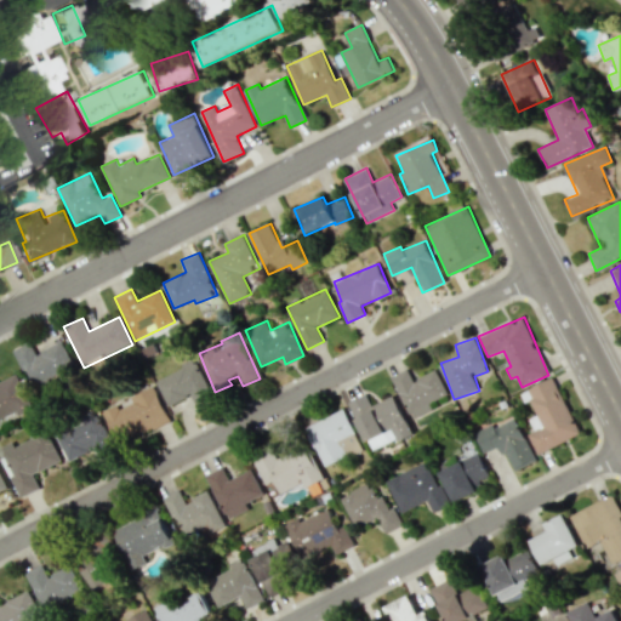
[(13,349),(32,388),(74,369),(62,341),(35,353),(30,342),(13,349)]
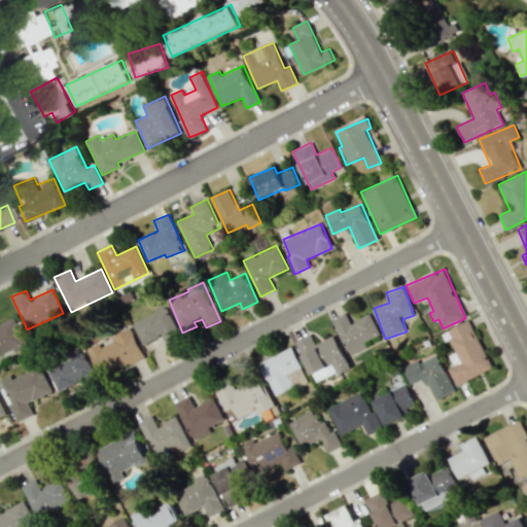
[(142,345),(163,336),(168,347),(182,341),(167,306),(132,321),(142,345)]
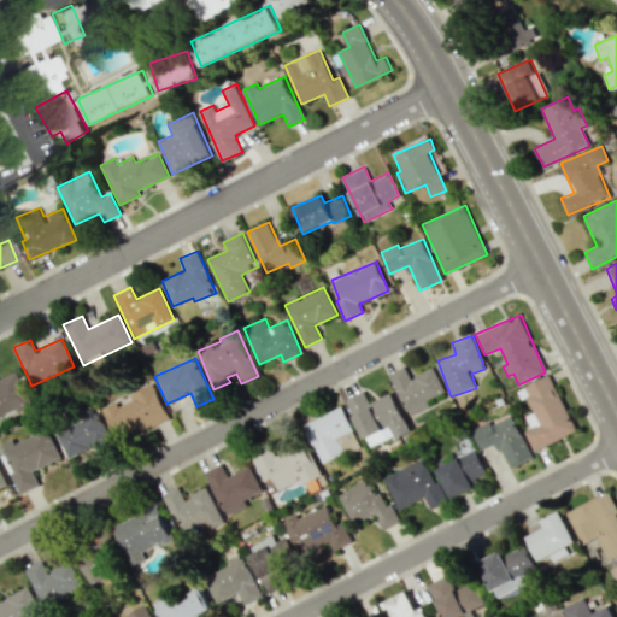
[(388,374),(410,417),(429,409),(425,400),(445,392),(434,368),(411,378),(405,366),(388,374)]
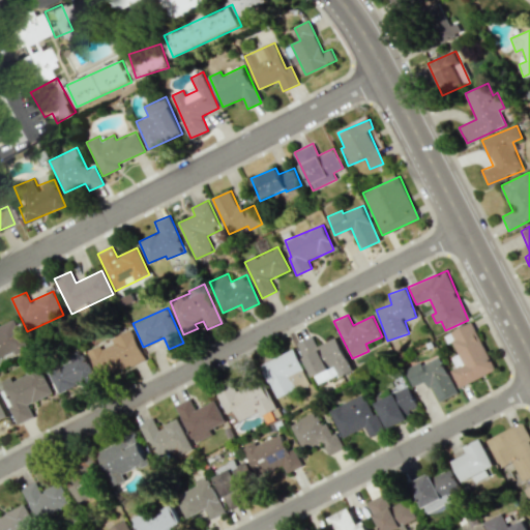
[(0,358),(27,347),(15,319),(0,325),(0,358)]
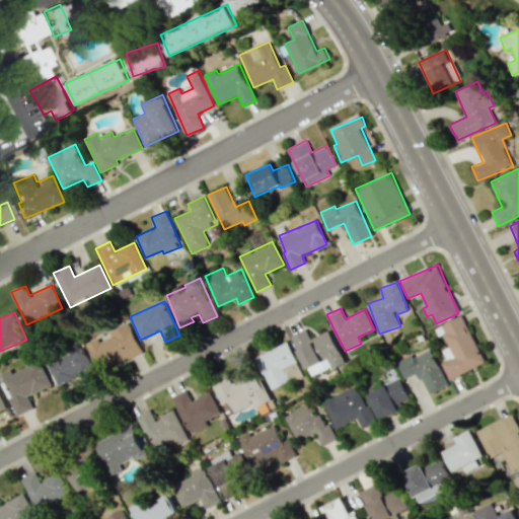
[(438,326),(447,348),(442,350),(447,360),(442,362),(450,379),(485,363),(462,314),(438,326)]
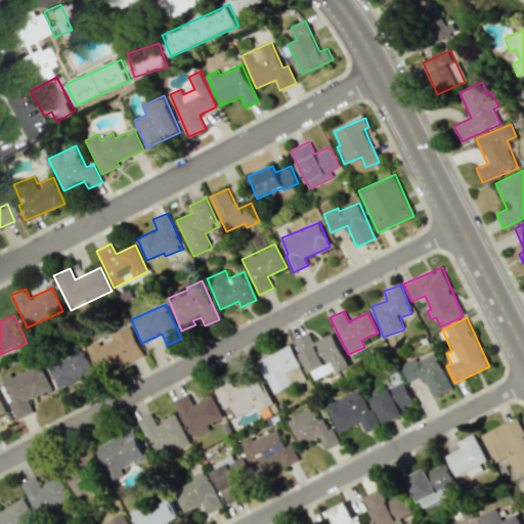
[(143,354),(131,325),(111,335),(112,338),(88,349),(99,374),(143,354)]
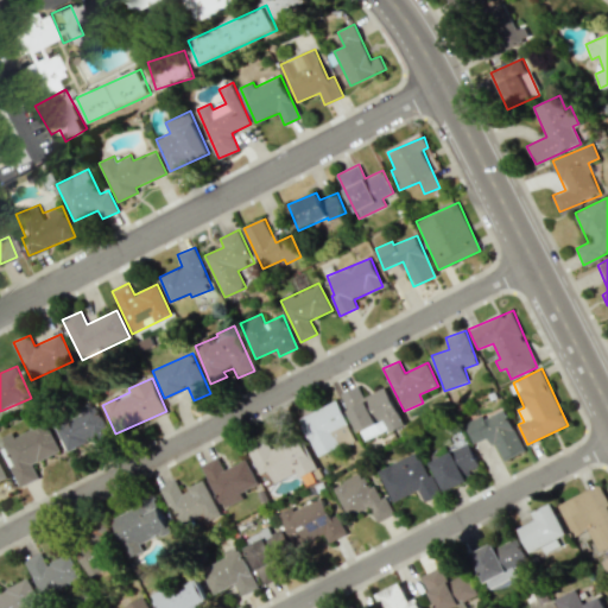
[(365,442),(404,424),(386,386),(363,397),(358,386),(341,393),(365,442)]
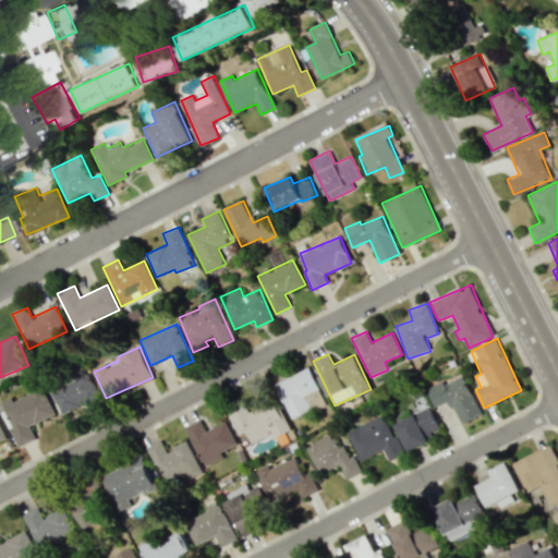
[(275,383),(292,420),(312,410),(305,395),(319,388),(310,367),(275,383)]
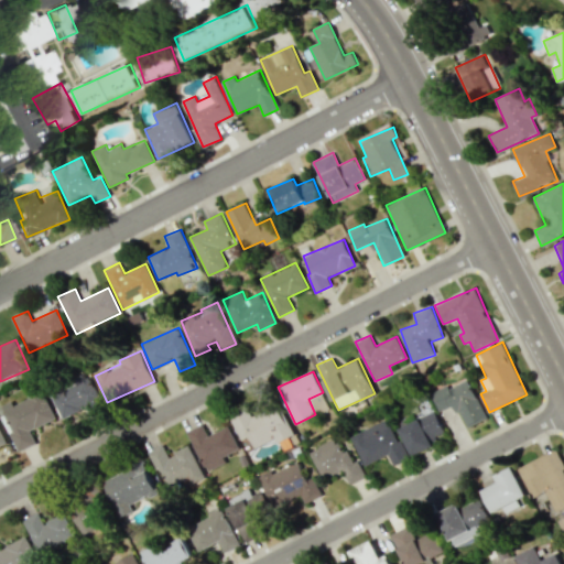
[(63,419),(87,407),(89,413),(104,407),(88,375),(51,393),(63,419)]
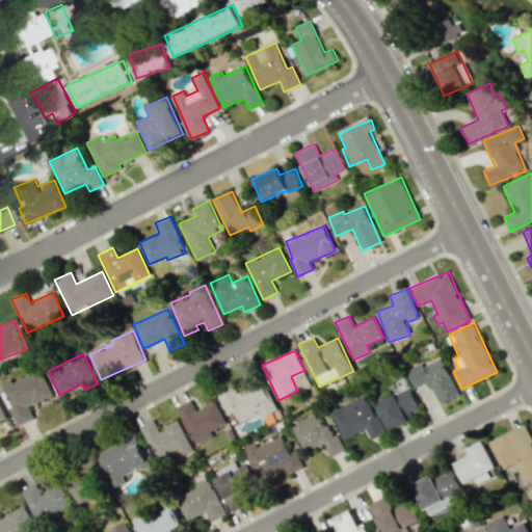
[(441,403),(459,394),(441,355),(408,371),(417,388),(429,380),(441,403)]
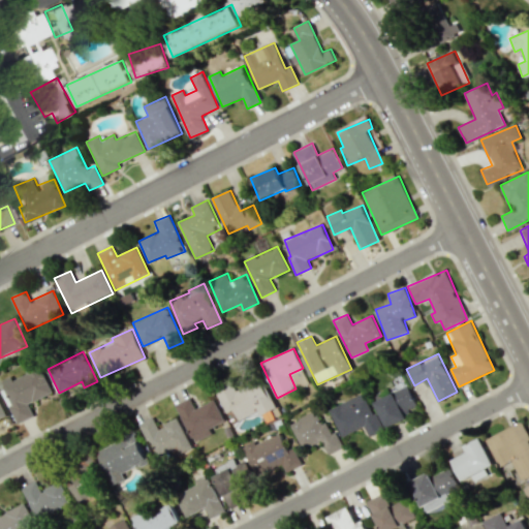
[(0,381),(18,423),(34,415),(28,403),(52,394),(40,367),(12,379),(11,376),(0,380),(0,381)]
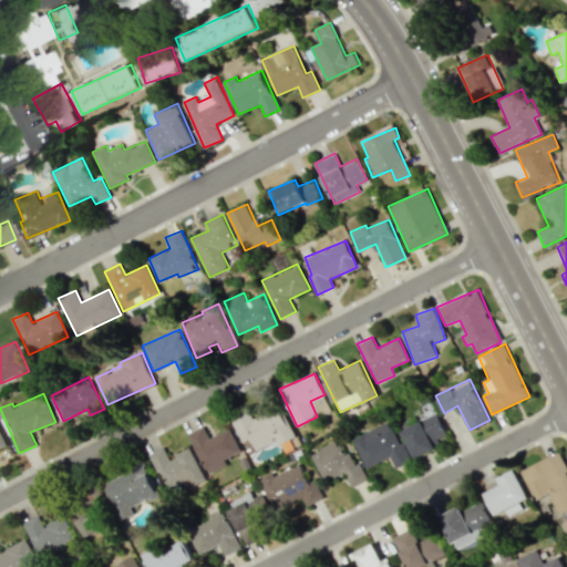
[(243,443),(250,439),(256,450),(277,441),(279,445),(296,437),(281,406),(253,419),(248,409),(230,418),(243,443)]
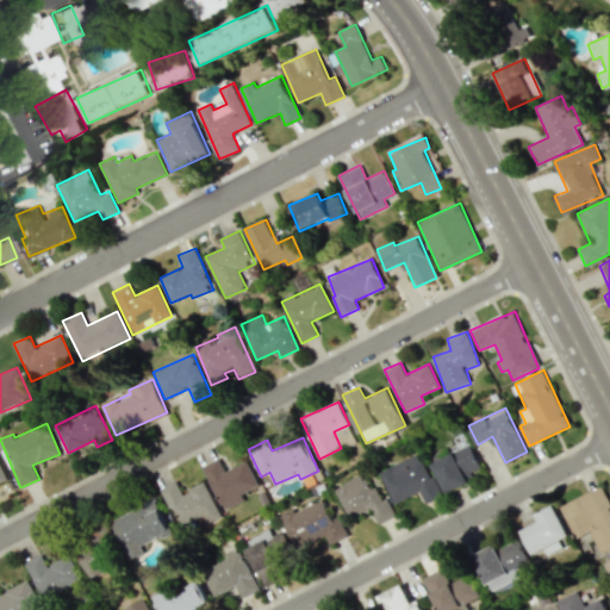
[(433,462),(446,493),(472,483),(468,473),(481,467),(472,446),(433,462)]
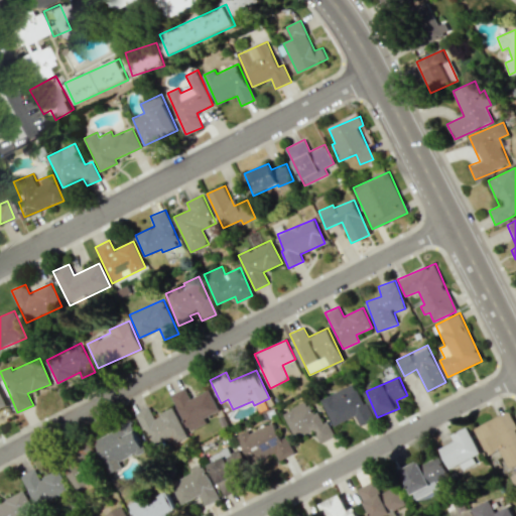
[(334,425),(356,416),(360,425),(372,420),(356,384),(321,398),(334,425)]
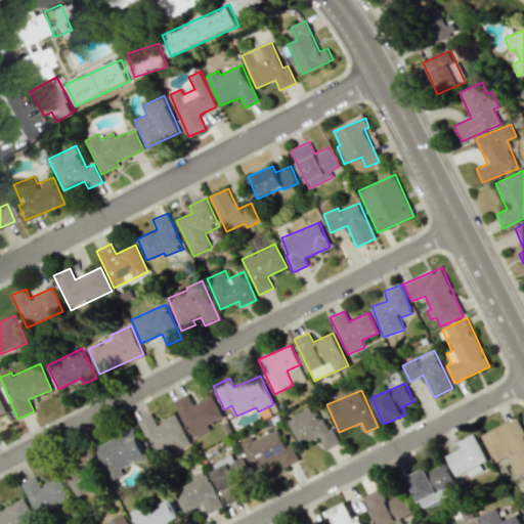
[(210,430),(208,425),(223,418),(213,396),(193,405),(188,394),(174,400),(191,438),(210,430)]
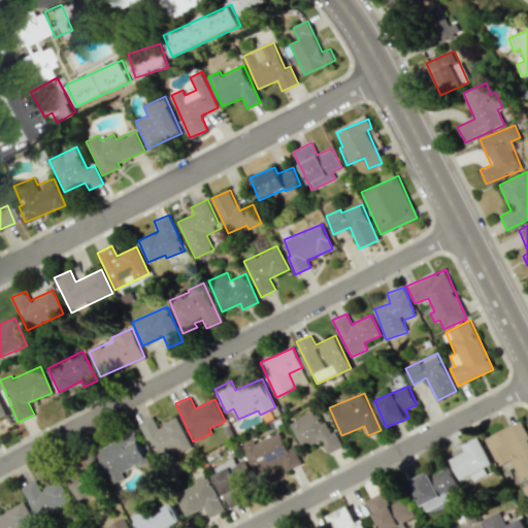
[(290,422),(302,449),(320,440),(325,451),(339,443),(328,420),(320,424),(314,410),(290,422)]
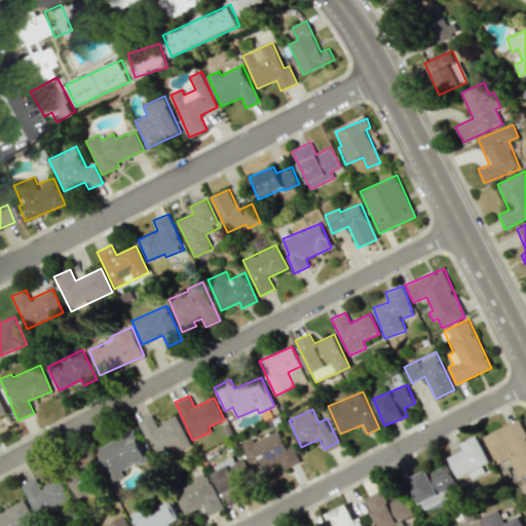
[(191,446),(177,416),(157,425),(152,414),(140,420),(156,454),(177,445),(180,451),(191,446)]
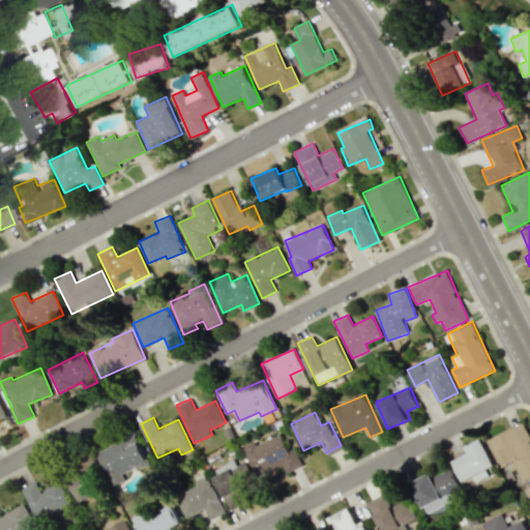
[(488,438),(500,468),(513,462),(522,481),(529,477),(529,439),(523,422),(488,438)]
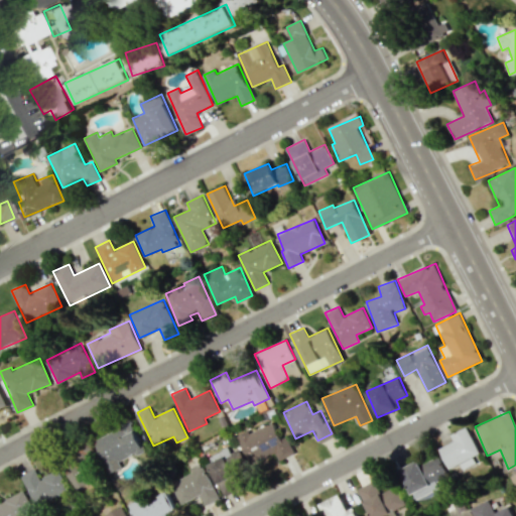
[(295,454),(287,436),(281,439),(273,421),(239,436),(251,464),(275,454),(278,461),(295,454)]
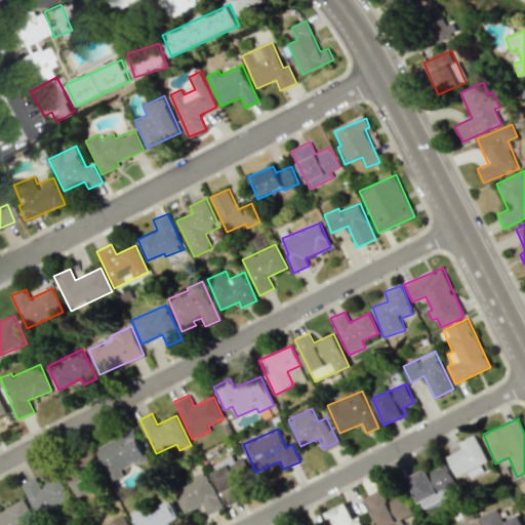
[(148,457),(134,430),(95,448),(111,479),(124,473),(123,470),(148,457)]
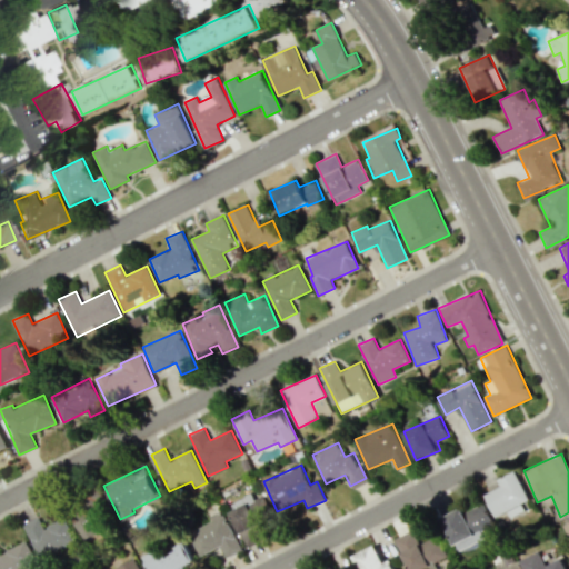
[(487,495),(497,517),(508,512),(510,517),(525,510),(522,505),(531,500),(518,471),(499,479),(502,487),(487,495)]
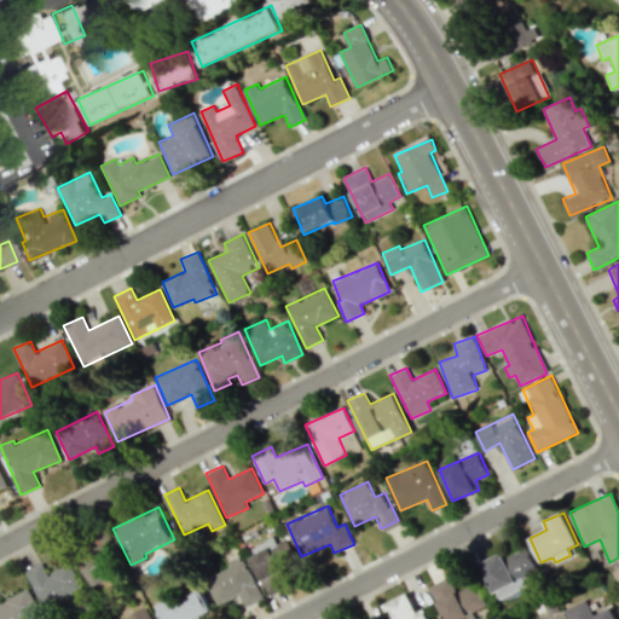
[(268,594),(284,586),(278,572),(298,563),(287,539),(278,543),(275,538),(248,550),(268,594)]
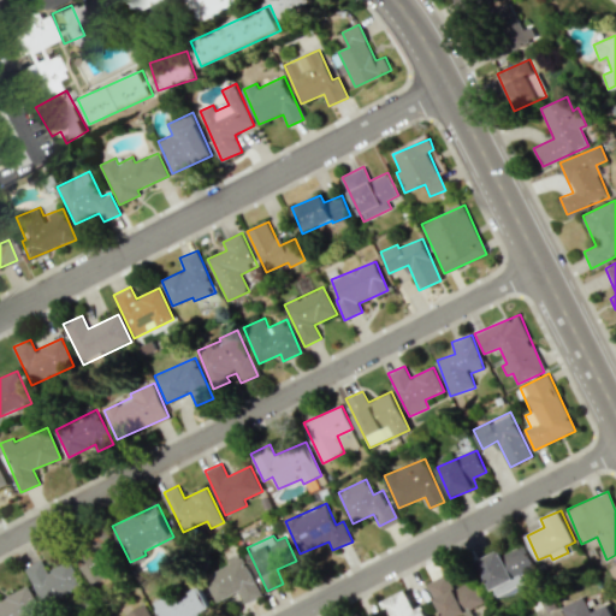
[(477,562),(496,599),(525,584),(521,576),(537,568),(523,544),(502,555),(499,550),(477,562)]
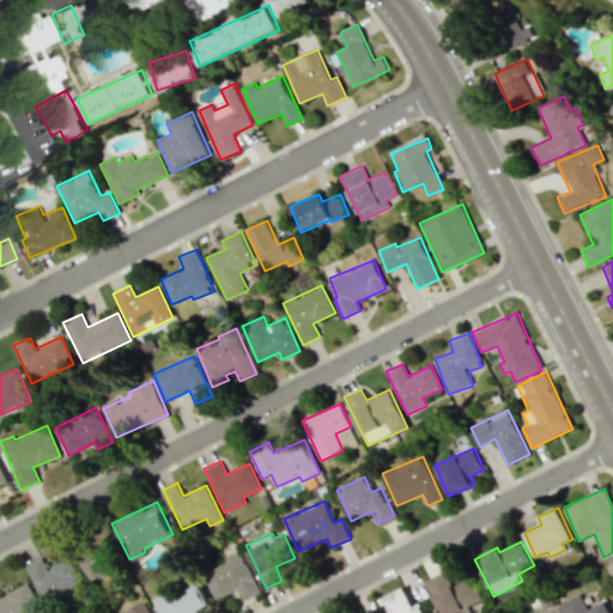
[(77,565),(95,581),(105,569),(87,553),(77,565)]
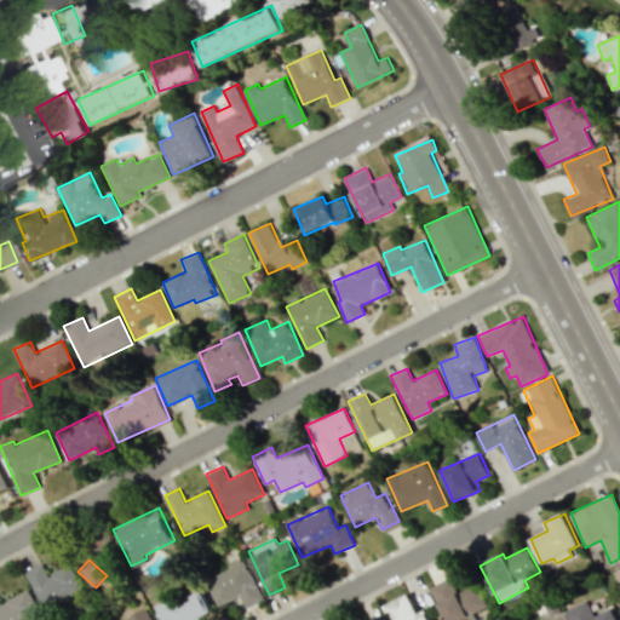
[(264,598),(245,560),(205,579),(218,606),(241,595),(246,608),(264,598)]
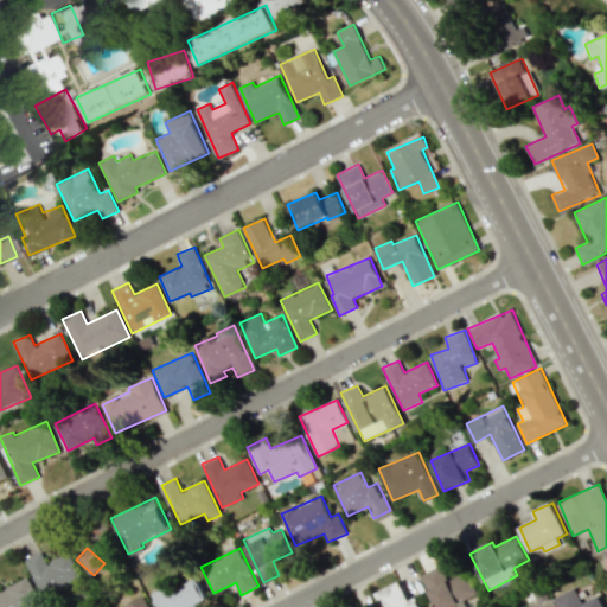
[(25,560),(44,598),(82,579),(69,553),(48,563),(42,551),(25,560)]
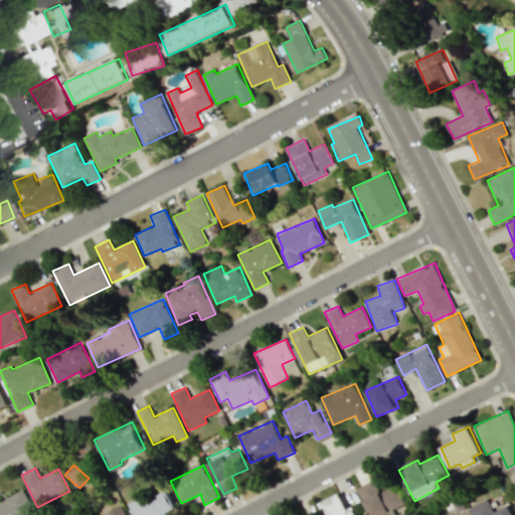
[(357,488),(370,514),(394,514),(397,514),(395,509),(405,505),(395,485),(380,492),(374,480),(357,488)]
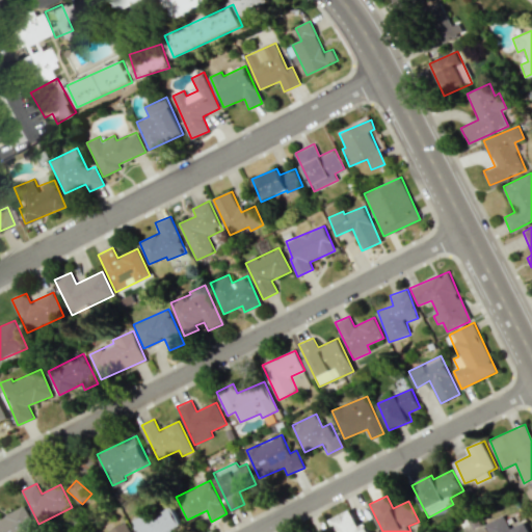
[(0,531),(37,531),(25,506),(0,517),(0,531)]
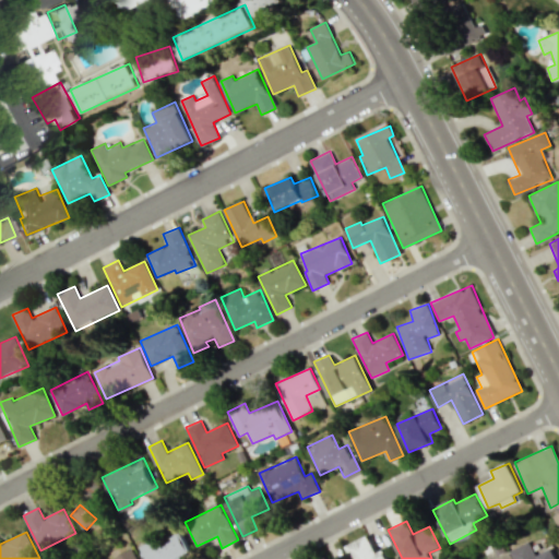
[(141,547),(145,558),(189,558),(193,558),(183,532),(141,547)]
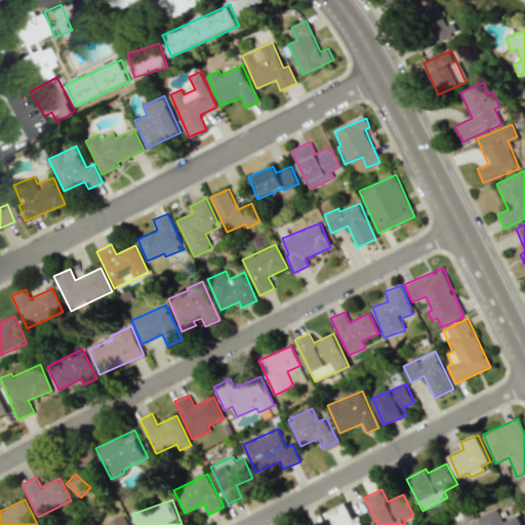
[(331,524),(364,524),(361,517),(354,520),(347,503),(326,513),(331,524)]
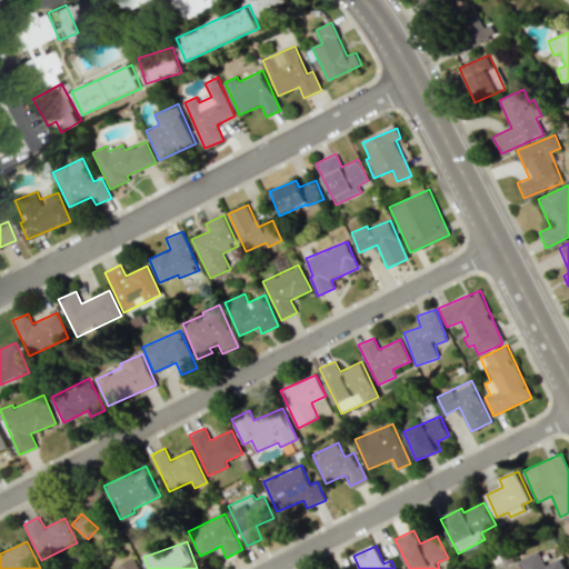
[(568,568),(563,558),(546,566),(539,551),(518,560),(522,568),(568,568)]
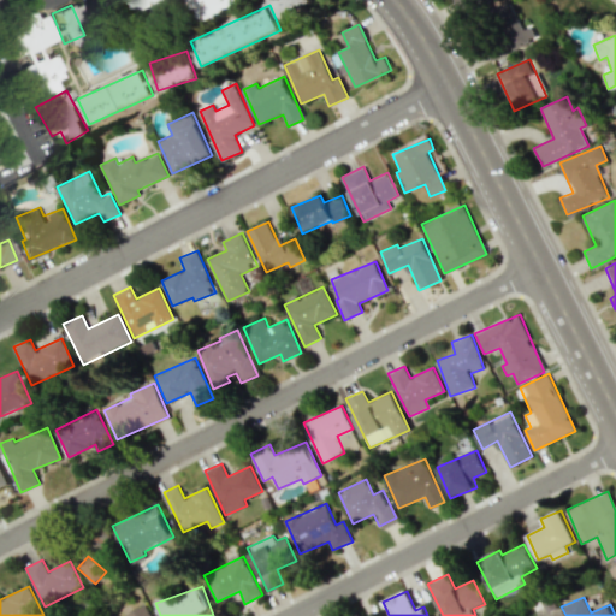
[(126,614),(126,615),(152,615),(148,605),(126,614)]
